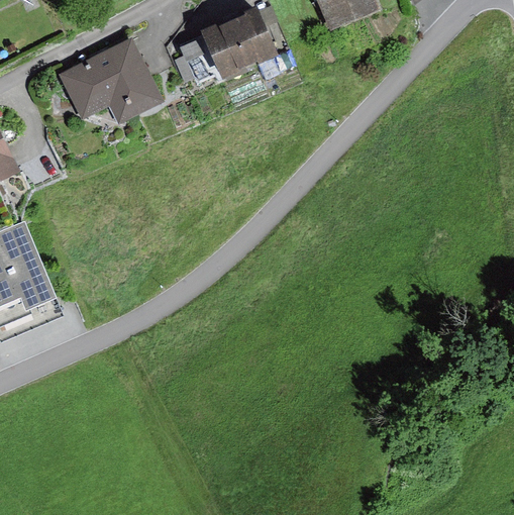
[(373,0),(317,0),(328,27),(377,8),(373,0)]
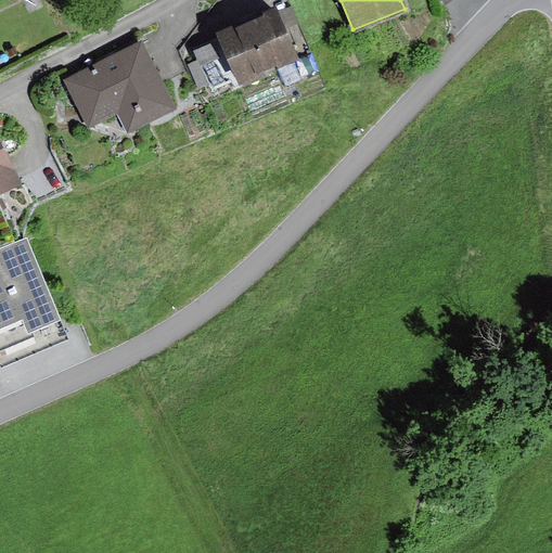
[(222,40),(196,52),(212,88),(235,78),(239,78),(296,54),(274,5),(218,29),(222,40)]
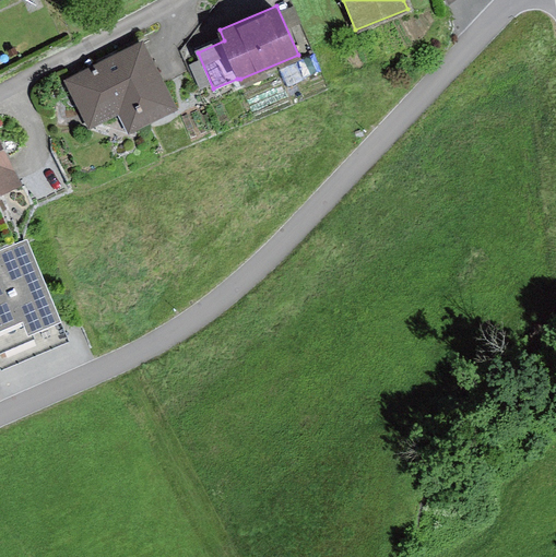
[(140,42),(60,81),(85,130),(117,115),(126,133),(174,109),(140,42)]
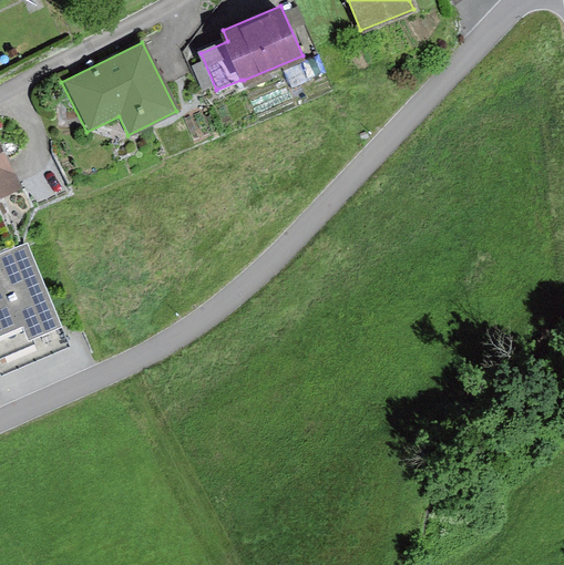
[(0,195),(21,185),(0,143),(0,195)]
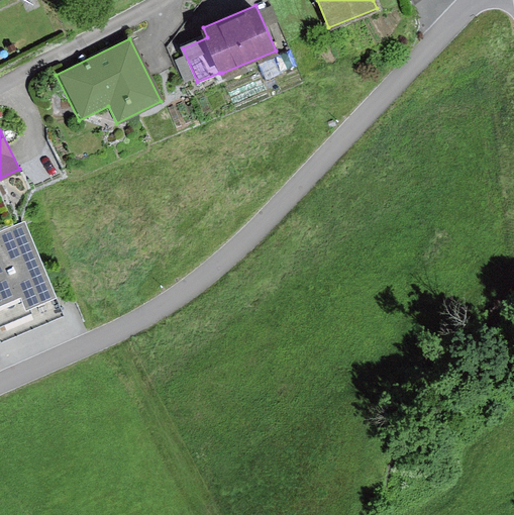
[(21,222),(0,231),(0,342),(61,316),(21,222)]
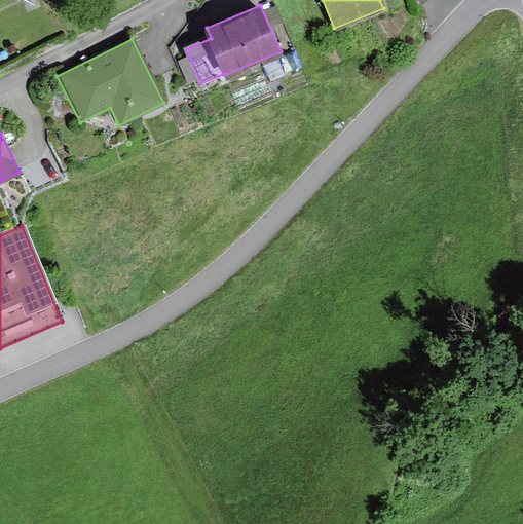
All buildings are outlined.
